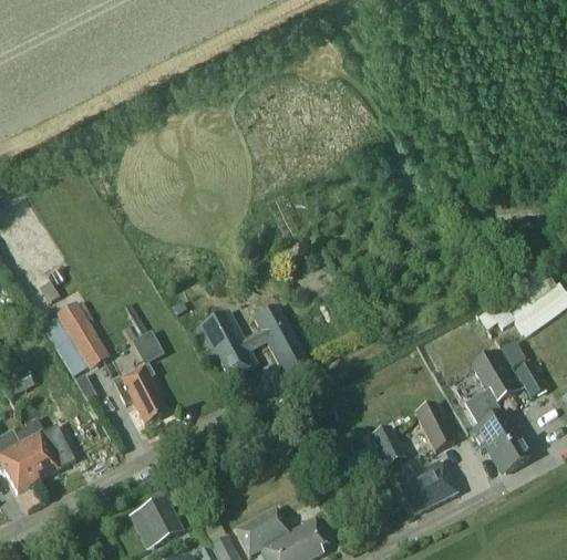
[(246,258),(253,259),(257,258),(259,250),(256,246),(250,244),(245,246),(243,251),(246,258)]
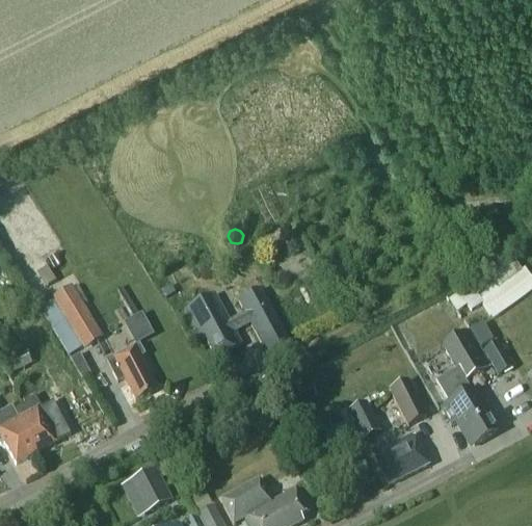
[(459,290),(472,308),(482,300),(483,299),(481,296),(523,268),(522,267),(513,256),(474,284),(472,282),(459,290)]
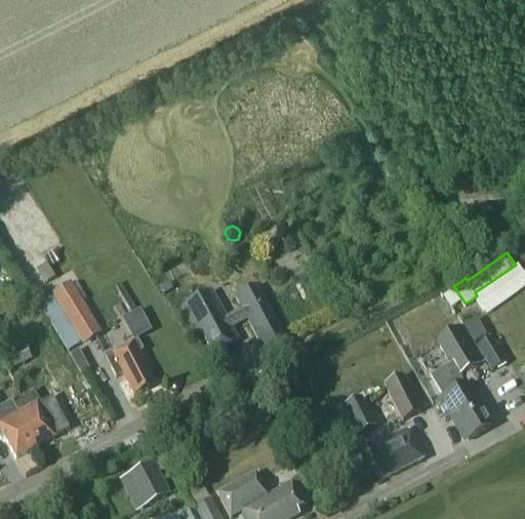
[(36,266),(45,280),(55,274),(46,260),(36,266)]
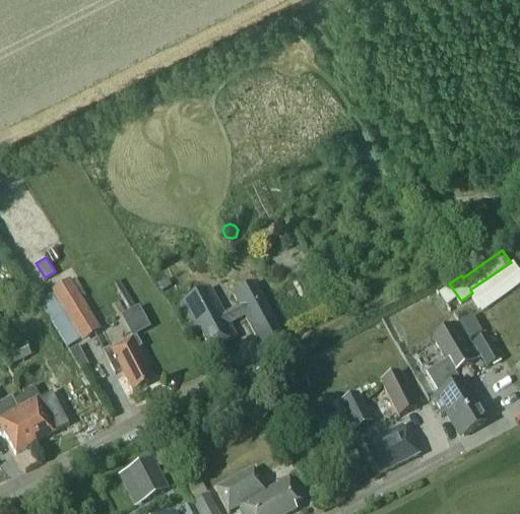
[(511,262),(470,290),(472,293),(471,294),(481,307),(519,277),(519,269),(513,259),(510,261),(511,262)]
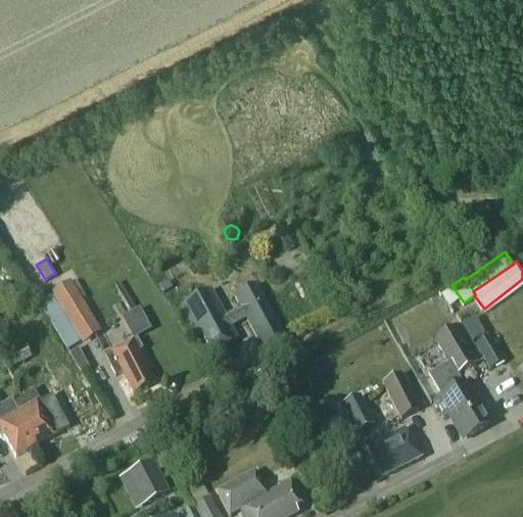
[(101,328),(79,290),(70,277),(51,289),(52,291),(39,299),(66,345),(81,336),(83,339),(101,328)]
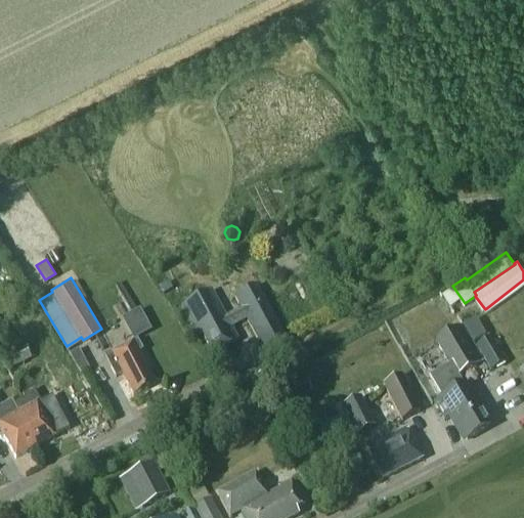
[(163,291),(173,285),(169,278),(159,284),(163,291)]
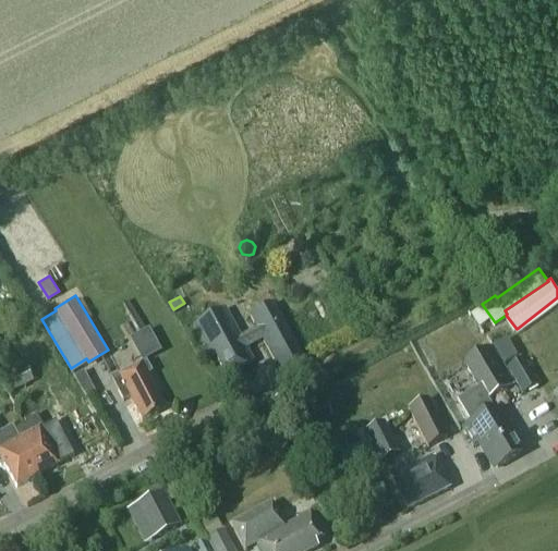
[(256,323),(240,332),(225,304),(193,321),(210,352),(215,350),(227,372),(253,357),(246,345),(264,337),(280,367),(303,354),(274,298),(251,311),(256,323)]
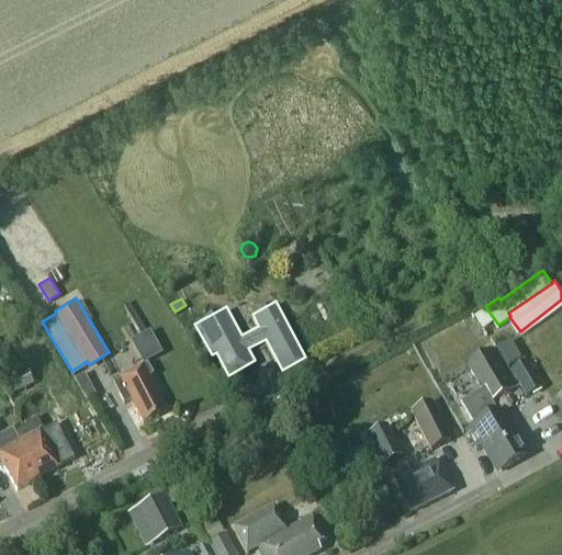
[(496,341),(467,358),(482,386),(460,399),(474,421),(467,426),(478,443),(485,439),(502,466),(524,453),(515,438),(518,435),(510,422),(507,423),(491,397),(518,383),(506,359),(520,351),(507,326),(492,335),(496,341)]
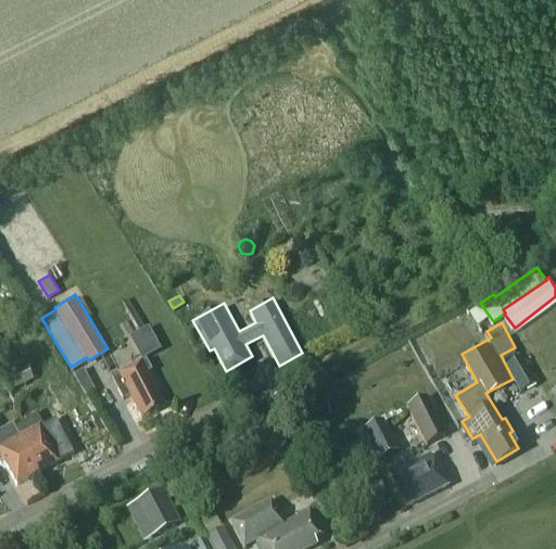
[(161,346),(149,323),(129,334),(141,357),(161,346)]
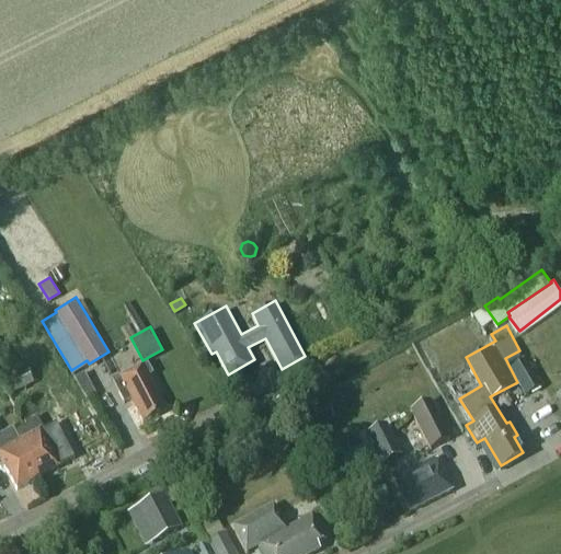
[(16,353),(11,356),(1,338),(0,339),(0,373),(0,374),(22,362),(16,353)]
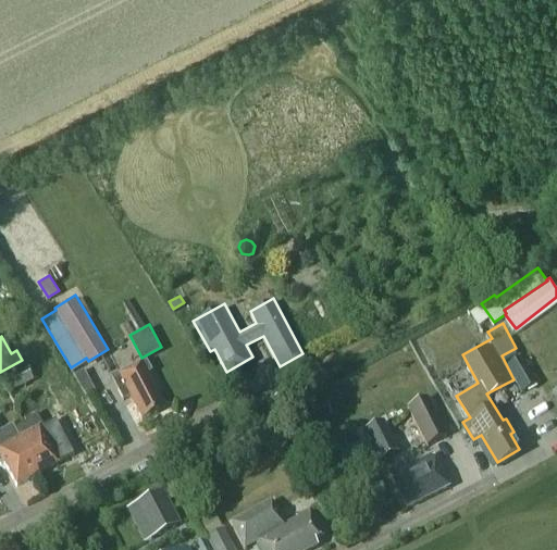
[(522,389),(536,379),(521,353),(506,362),(522,389)]
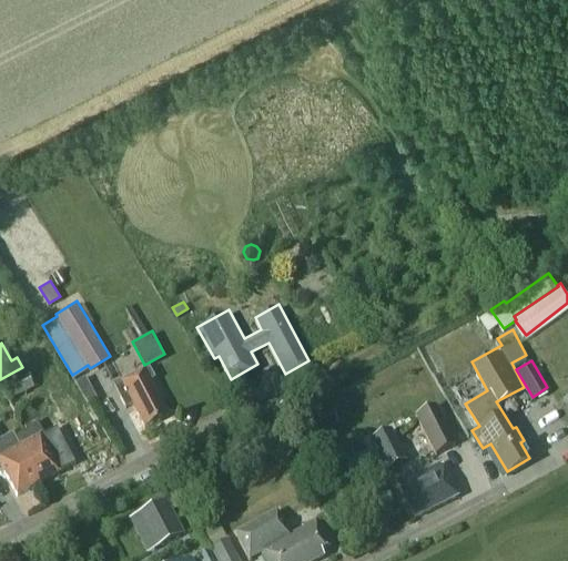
[(132,400),(144,424),(168,412),(161,399),(165,396),(149,364),(114,381),(125,404),(132,400)]
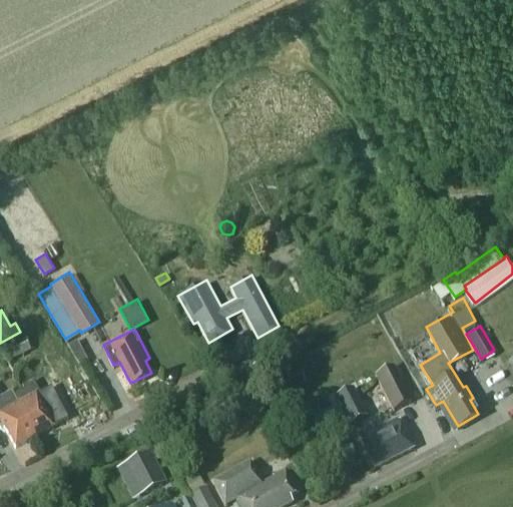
[(1,345),(9,359),(31,347),(24,333),(1,345)]
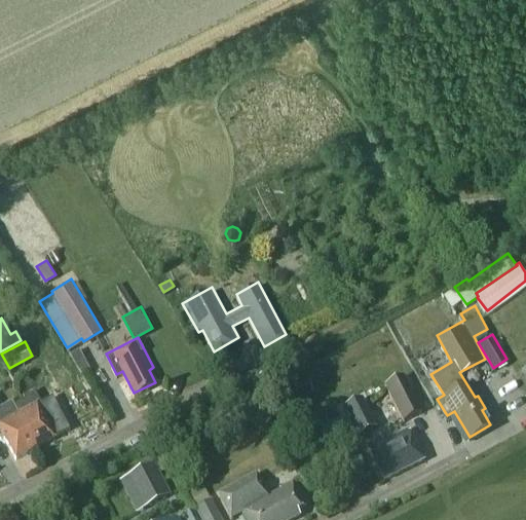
[(421,409),(403,372),(384,381),(404,418),(421,409)]
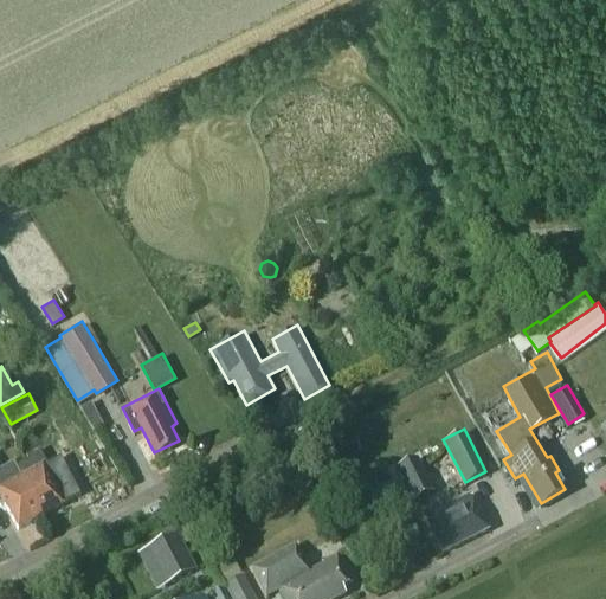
[(46,459),(39,446),(26,452),(28,457),(15,463),(21,474),(43,462),(46,459)]
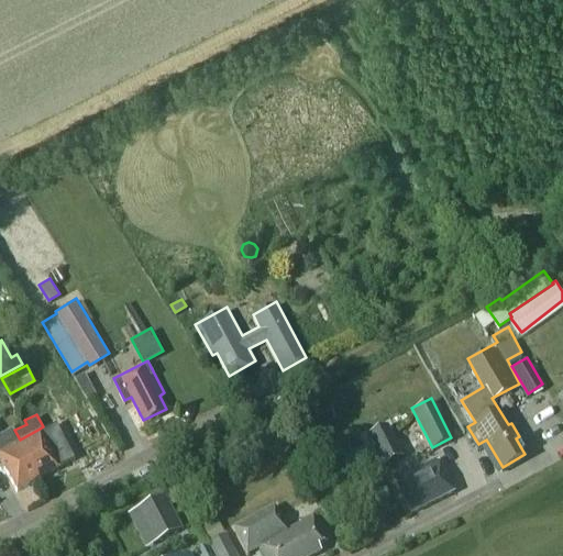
[(43,426),(40,429),(58,465),(75,456),(56,420),(43,426)]
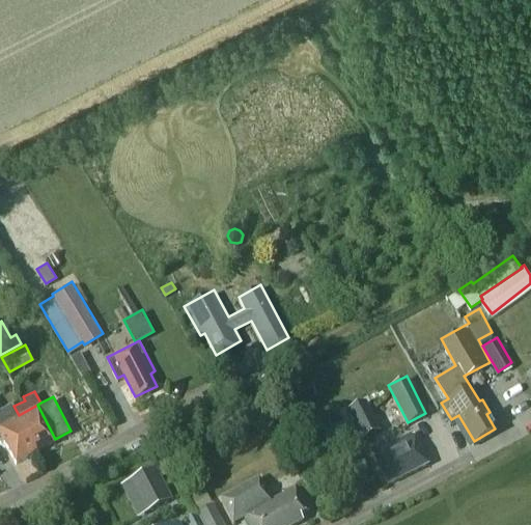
[(366,398),(344,409),(360,438),(381,427),(366,398)]
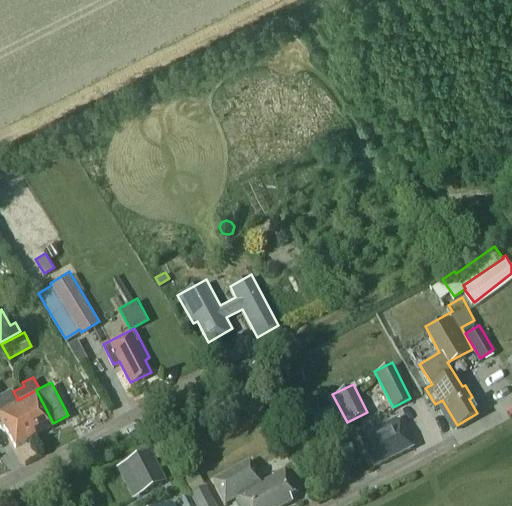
[(35,433),(18,400),(13,391),(11,388),(4,392),(0,386),(0,422),(1,424),(4,422),(15,443),(35,433)]
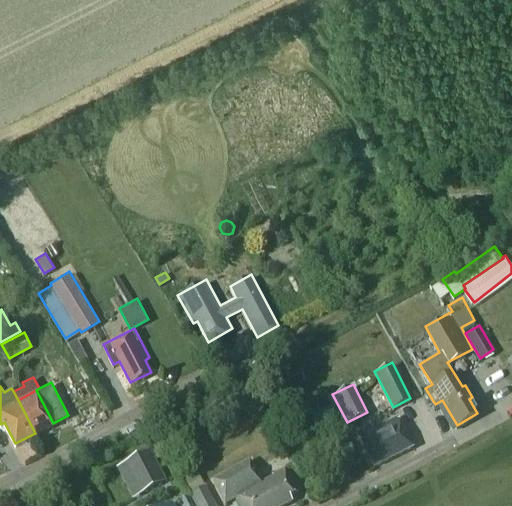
[(36,390),(18,400),(35,433),(53,423),(36,390)]
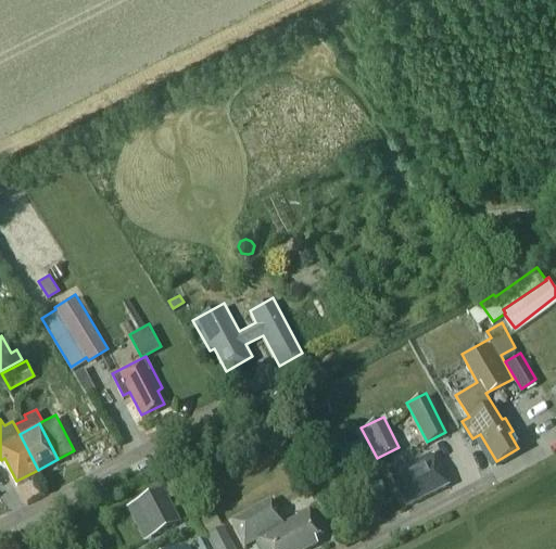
[(387,467),(406,503),(449,482),(437,459),(436,459),(431,449),(405,463),(403,458),(387,467)]
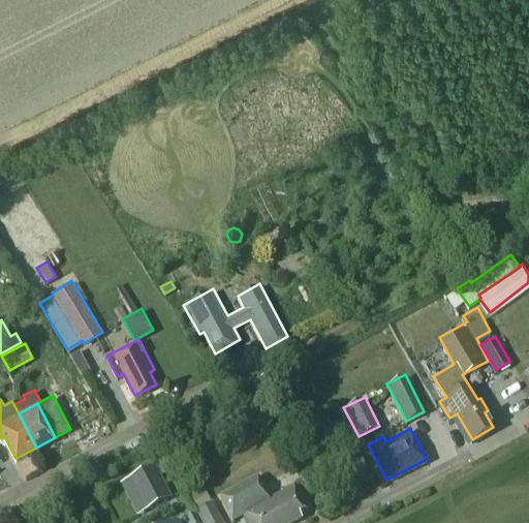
[(147,508),(172,494),(155,462),(131,474),(147,508)]
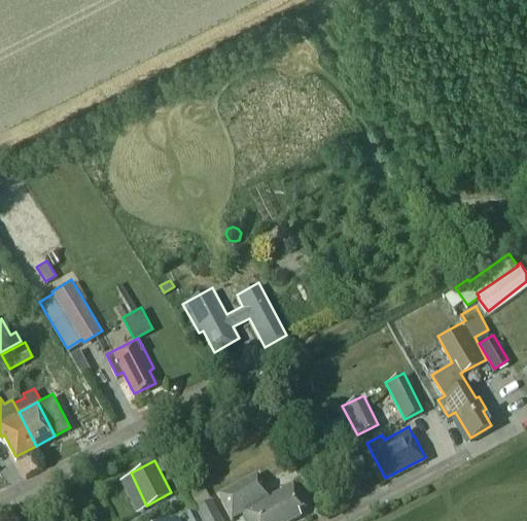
[(218,490),(232,516),(243,510),(248,520),(284,520),(301,513),(297,508),(306,504),(293,478),(281,485),(282,486),(269,493),(256,471),(218,490)]
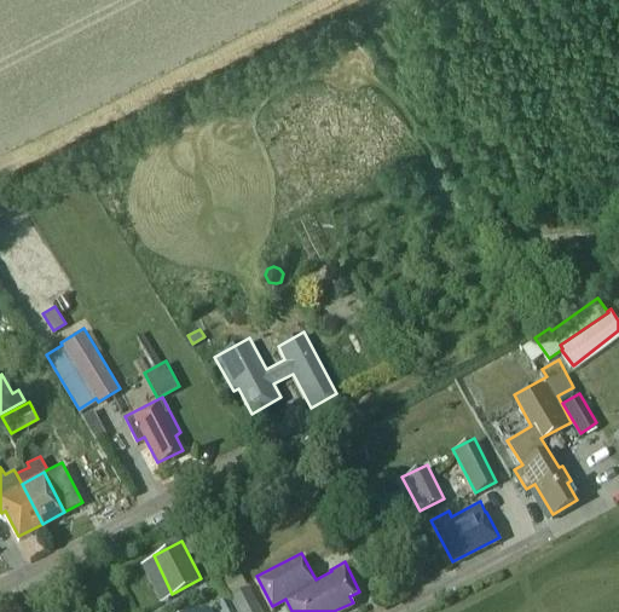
[(230,593),(238,611),(255,611),(262,610),(249,583),(230,593)]
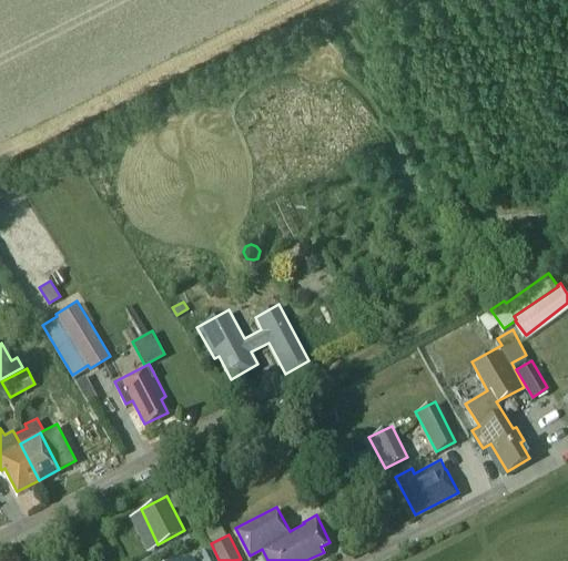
[(201,550),(206,560),(216,560),(210,547),(201,550)]
